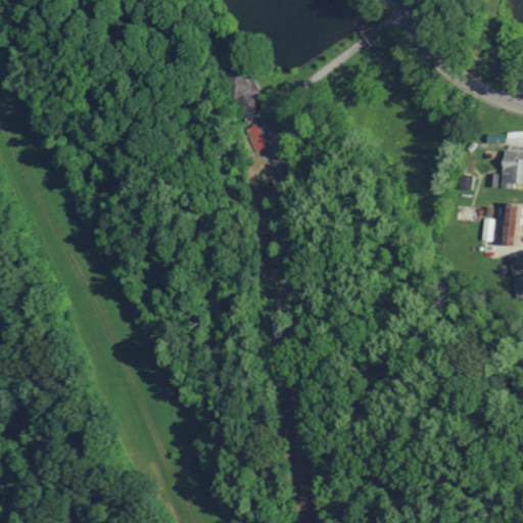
[(262,92),(243,63),(224,76),(249,114),(265,105),(257,94),(262,92)]
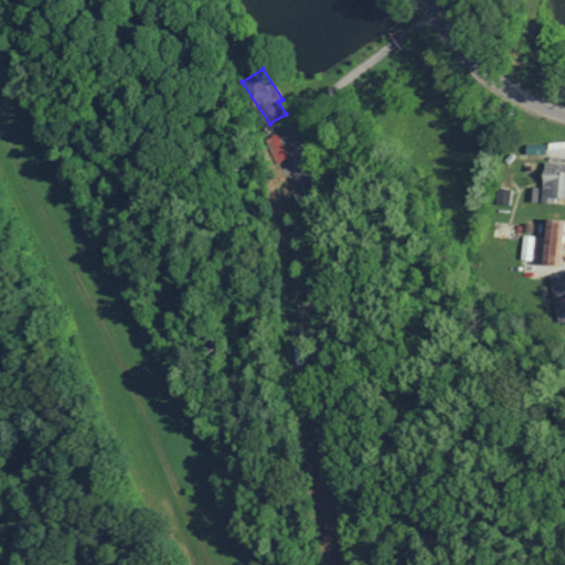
[(564,162),(544,162),(542,202),(555,203),(555,196),(564,196),(564,162)]
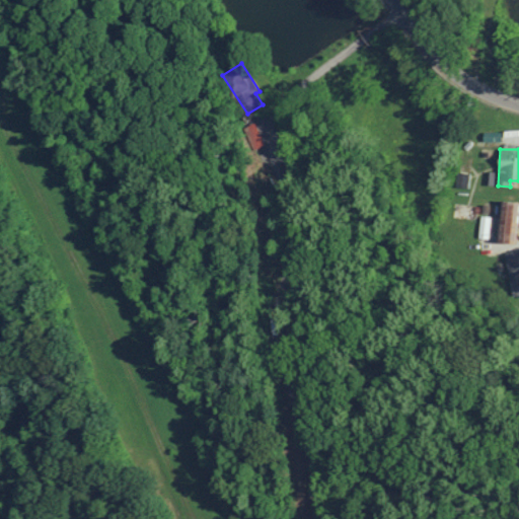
[(518,202),(500,202),(499,242),(518,242),(518,202)]
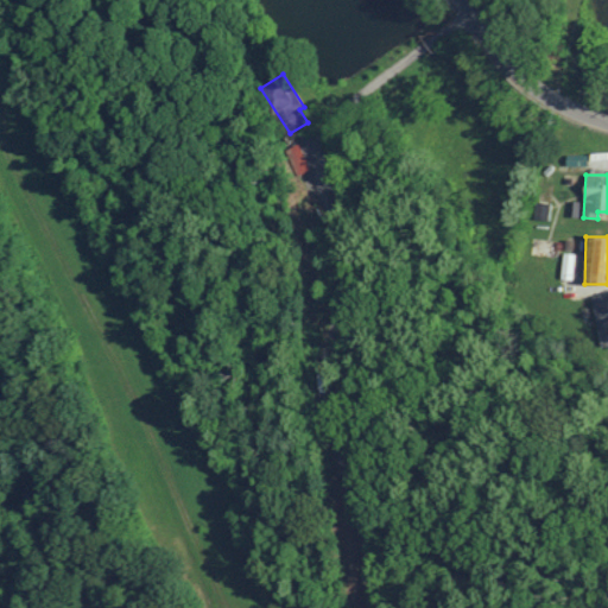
[(576,254),(564,253),(562,278),(572,279),(576,254)]
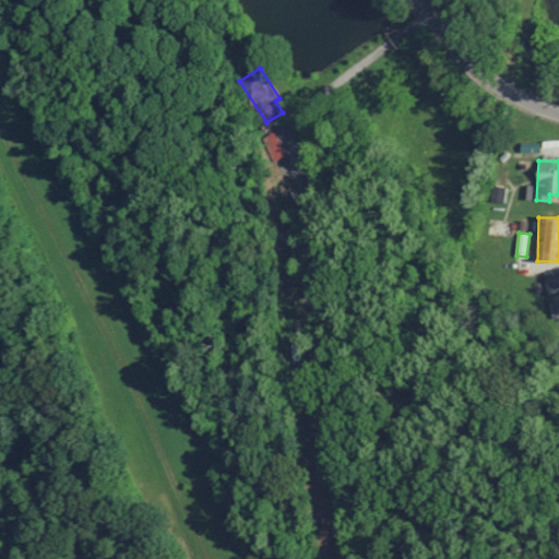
[(558,269),(543,272),(552,319),(558,317),(558,269)]
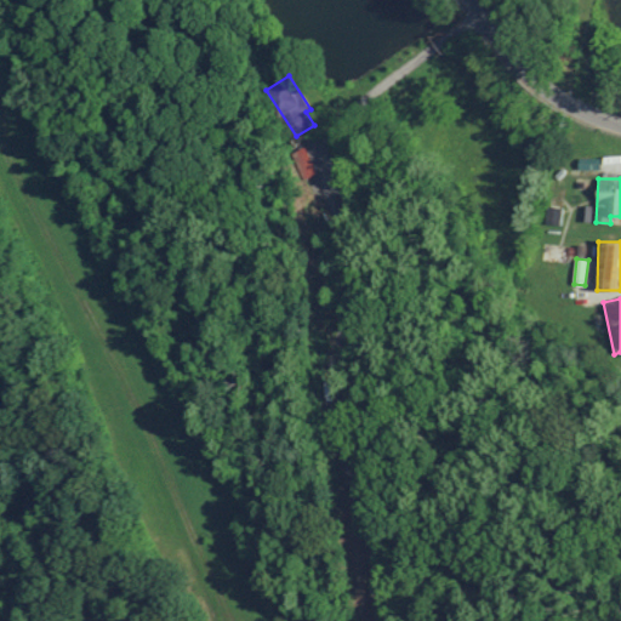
All buildings are outlined.
